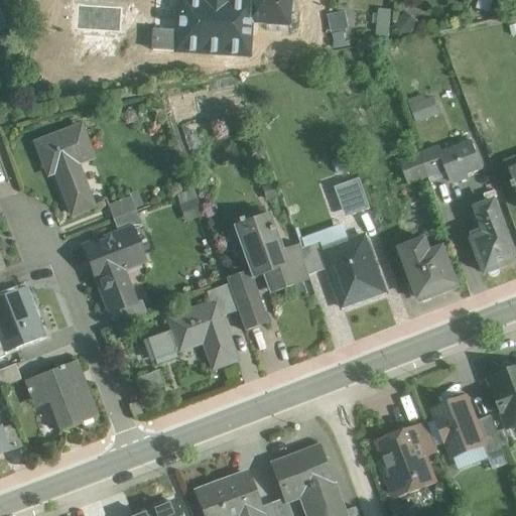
[(177,0),(176,32),(153,31),(152,51),(248,57),(250,22),(251,1),(250,1),(237,0),(177,0)]
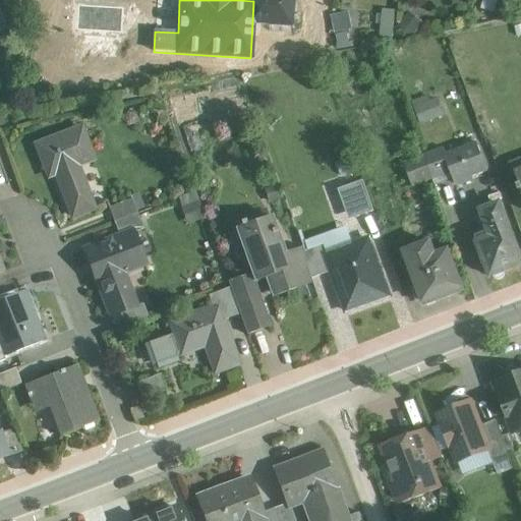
[(293,0),(252,0),(252,1),(253,1),(252,22),(292,25),(293,0)]
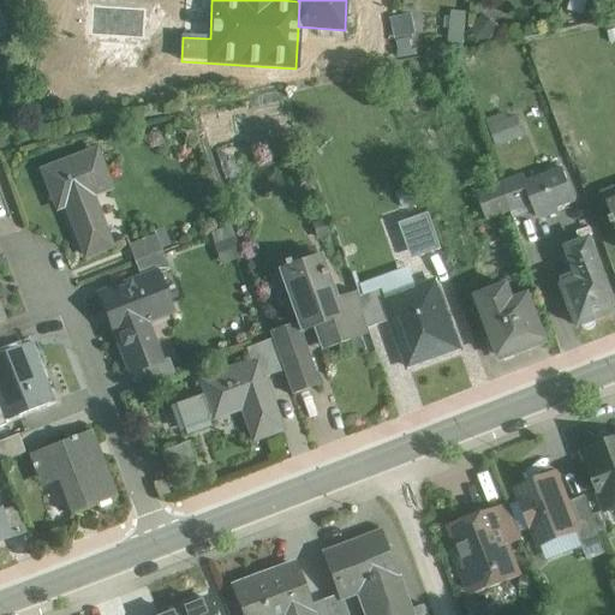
[(488,120),(499,148),(525,138),(517,117),(508,119),(506,113),(488,120)]
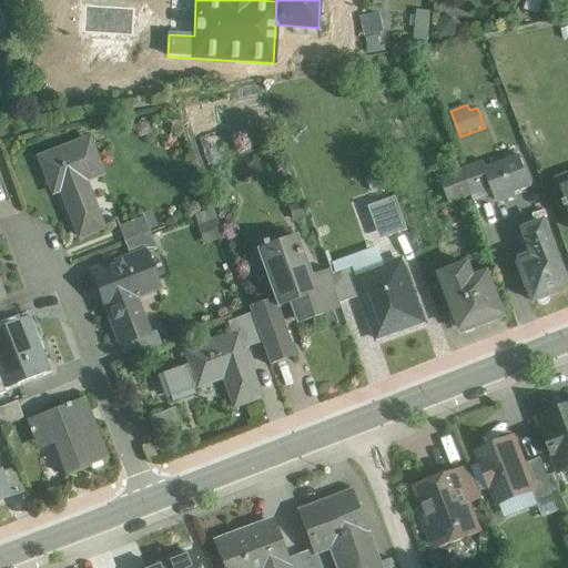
[(88,140),(40,159),(49,184),(57,181),(79,237),(101,229),(81,175),(98,169),(88,140)]
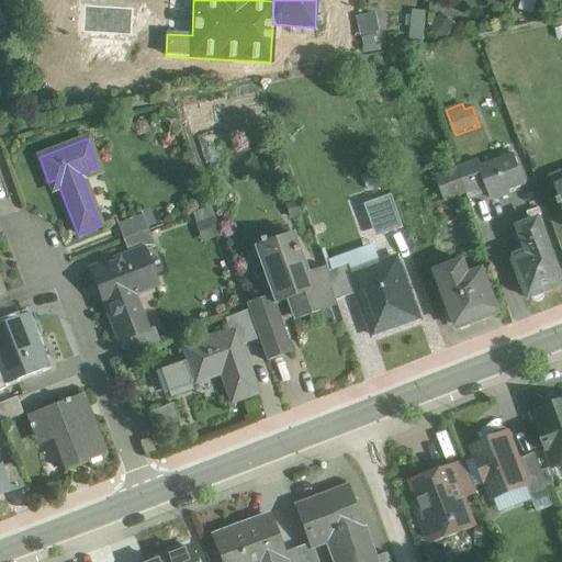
[(516,149),(478,165),(483,180),(487,193),(527,178),(516,149)]
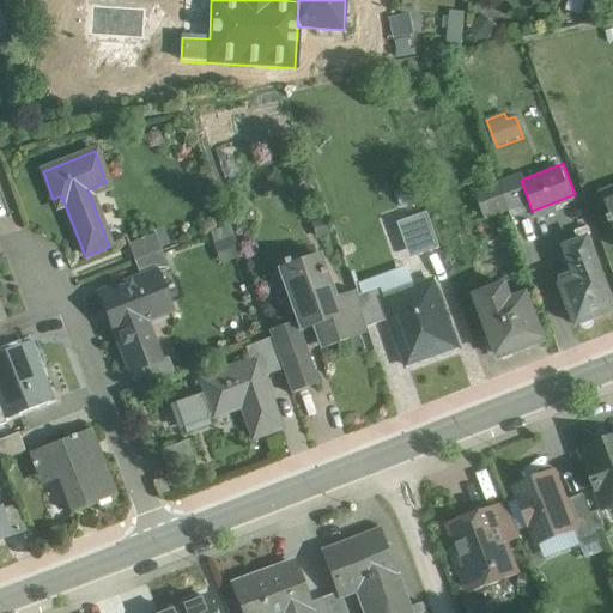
[(521,180),(519,169),(496,177),(505,205),(527,196),(521,180)]
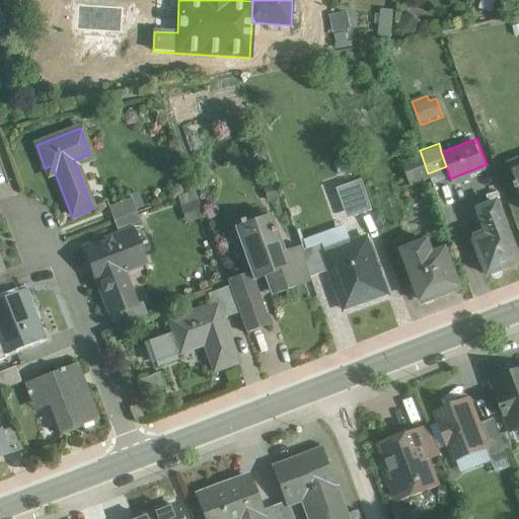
[(420,150),(398,157),(406,180),(428,173),(420,150)]
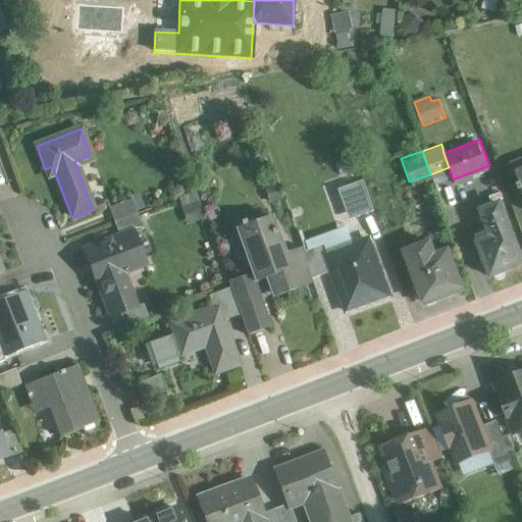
[(521,154),(512,159),(516,169),(517,168),(521,166),(521,154)]
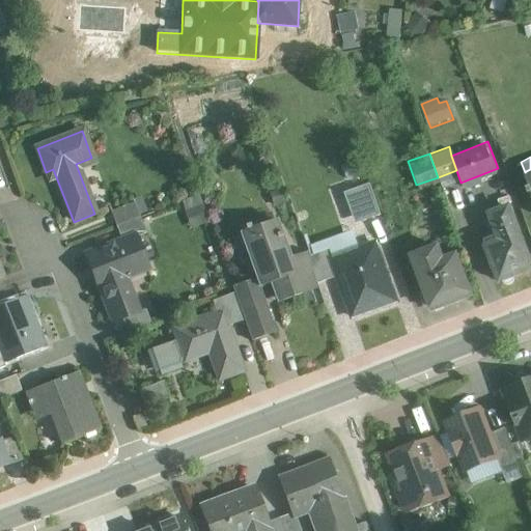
[(133,203),(110,213),(116,227),(139,218),(133,203)]
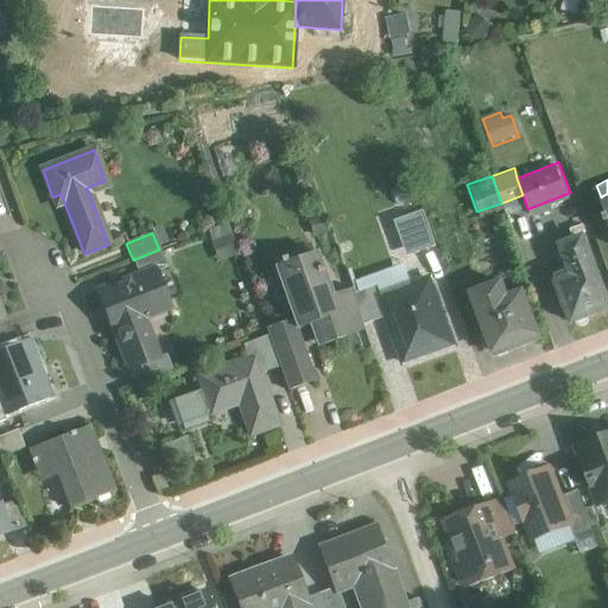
[(607,292),(588,239),(563,248),(571,271),(557,277),(575,324),(582,328),(588,323),(589,315),(607,306),(607,292)]
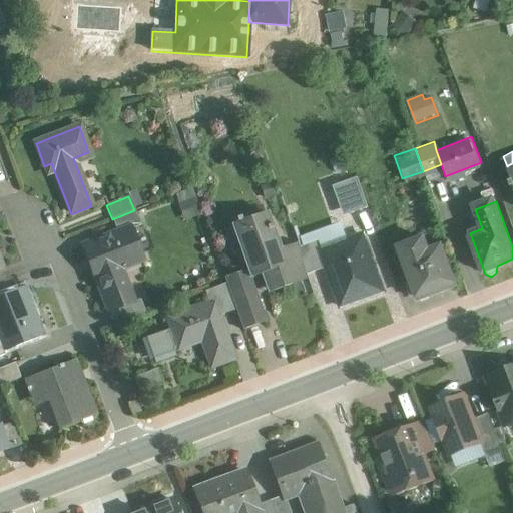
[(134,210),(112,219),(117,233),(128,229),(129,230),(140,226),(134,210)]
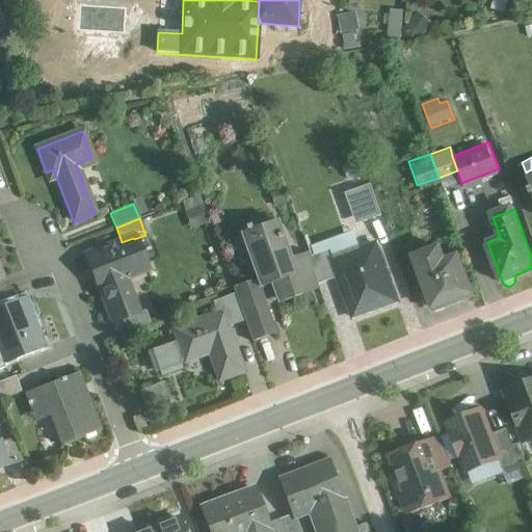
[(288,261),(280,239),(282,238),(281,236),(278,237),(274,222),(249,231),(248,228),(244,230),(245,233),(240,234),(257,280),(260,288),(269,285),(276,304),(320,289),(308,254),(288,261)]
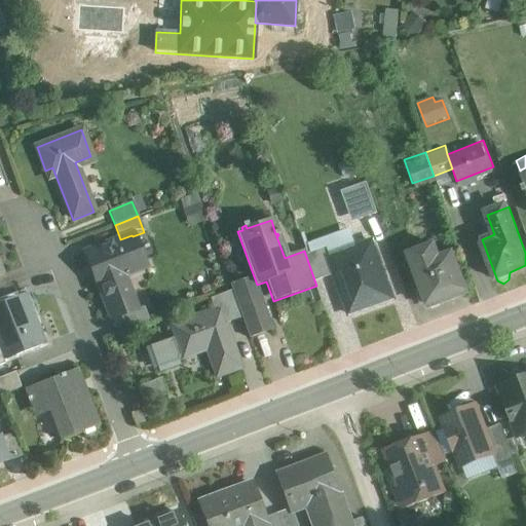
[(120,239),(85,253),(111,321),(134,312),(119,275),(144,266),(133,236),(132,235),(120,239)]
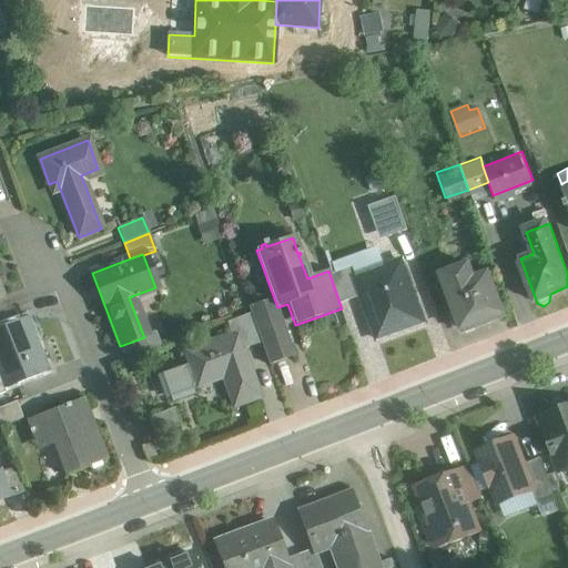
[(351,275),(375,342),(426,323),(403,256),(351,275)]
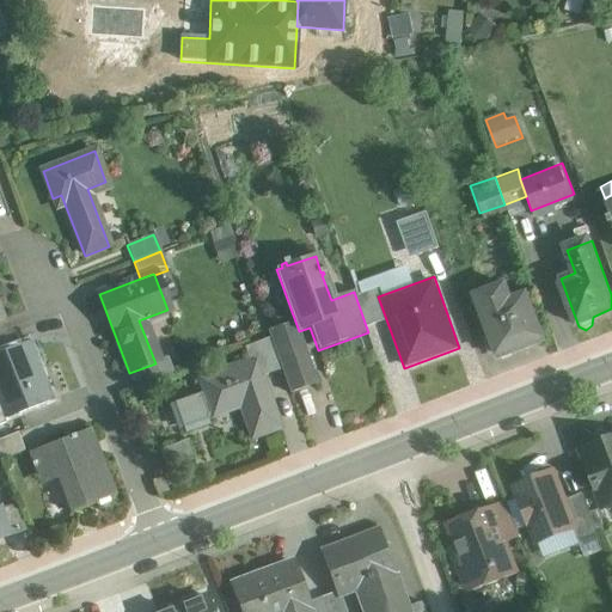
[(510,298),(506,285),(473,298),(495,353),(539,336),(522,293),(510,298)]
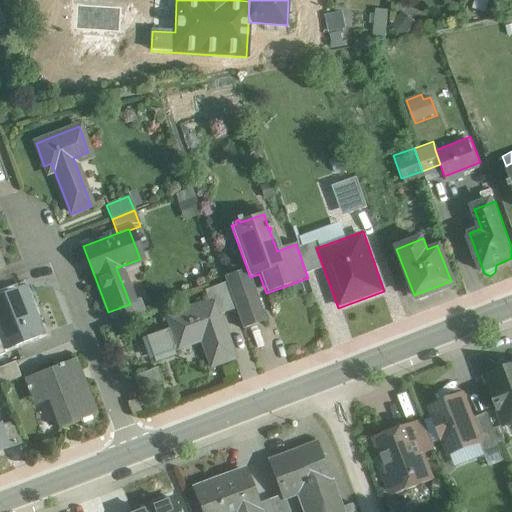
[(247,269),(235,274),(244,300),(256,296),(250,277),(247,269)]
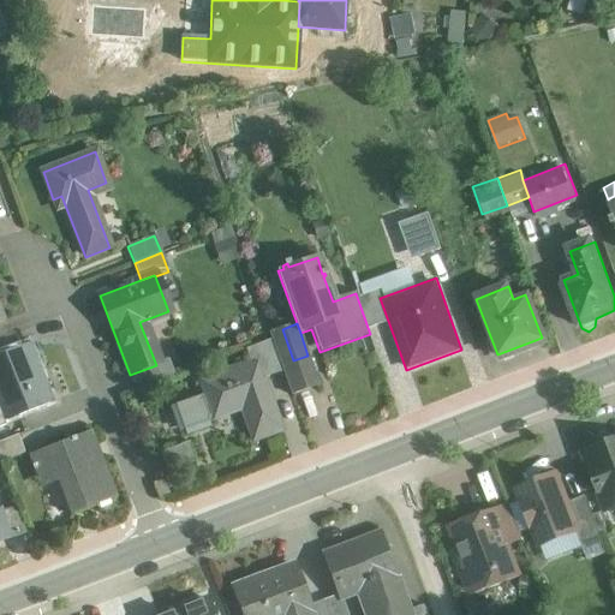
[(293,360),(282,329),(268,334),(270,340),(280,365),(293,360)]
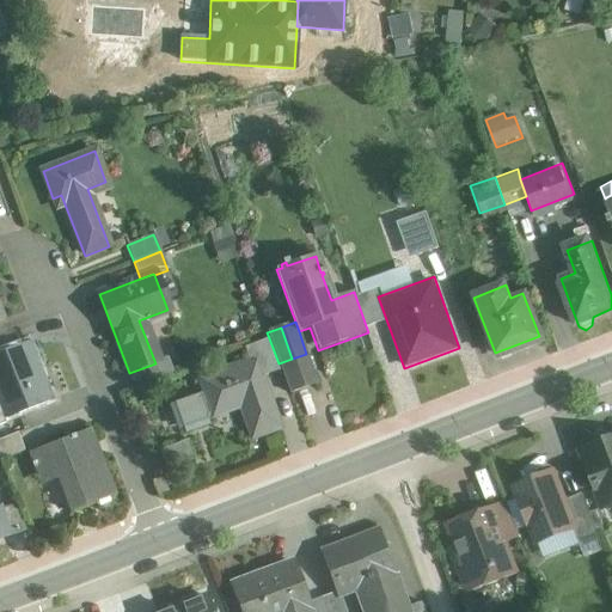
[(269,338),(244,348),(250,362),(255,361),(261,378),(281,371),(279,363),(269,338)]
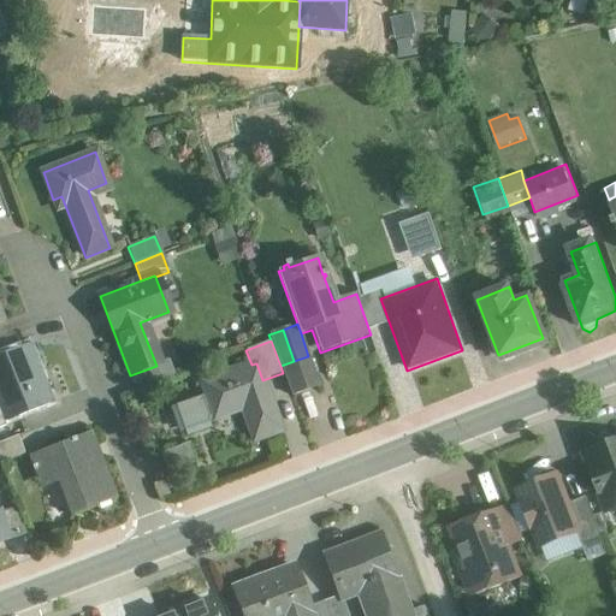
[(0,356),(0,421),(1,424),(51,404),(28,347),(0,356)]
